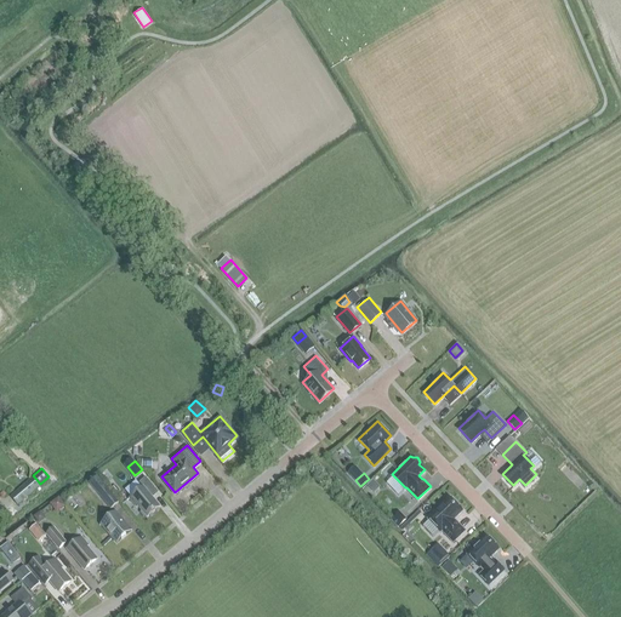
[(87,480),(95,490),(103,483),(96,474),(87,480)]
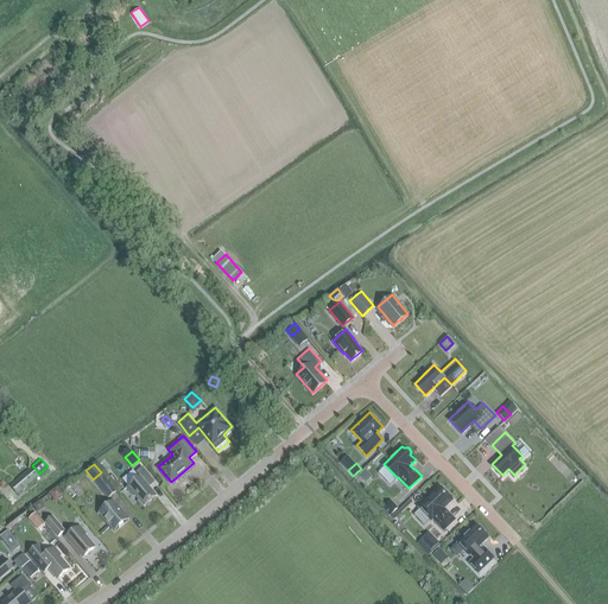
[(10,483),(11,485),(17,493),(39,474),(32,465),(31,465),(10,483)]
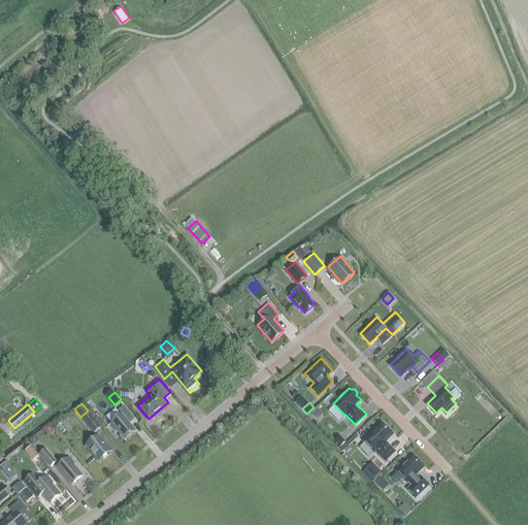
[(117,428),(125,438),(135,429),(127,419),(132,415),(123,404),(118,408),(121,413),(109,422),(116,429),(117,428)]
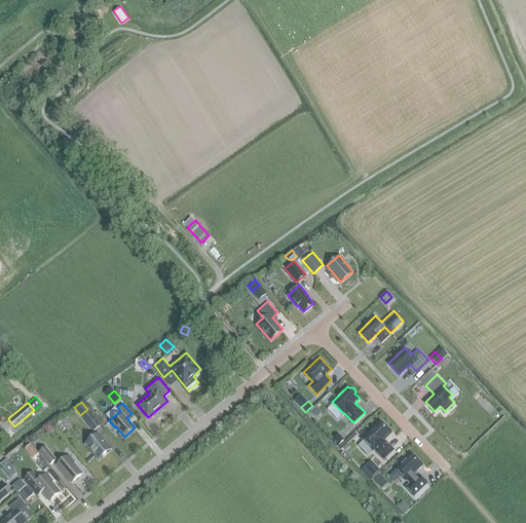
[(316,416),(322,410),(315,404),(310,410),(316,416)]
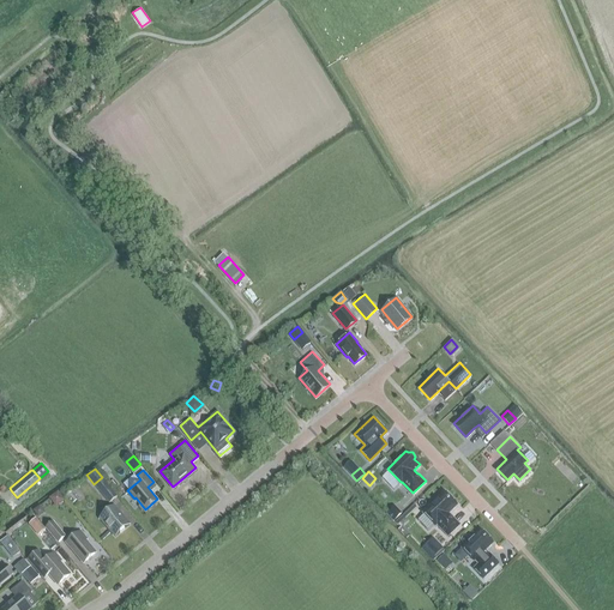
[(101,491),(108,501),(116,494),(108,485),(101,491)]
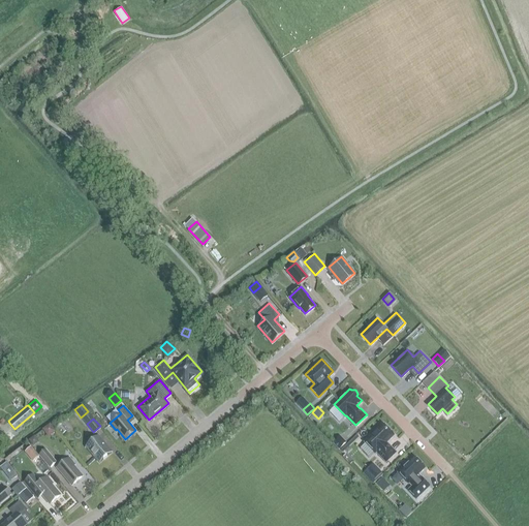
[(48,435),(56,428),(50,421),(41,428),(48,435)]
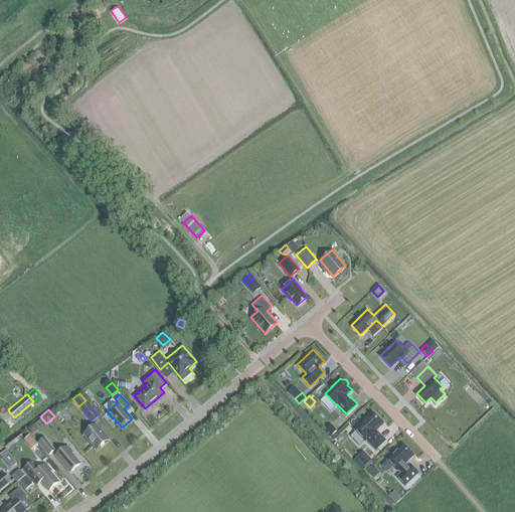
[(385,439),(376,430),(383,422),(372,411),(354,429),(365,440),(366,439),(375,449),(385,439)]
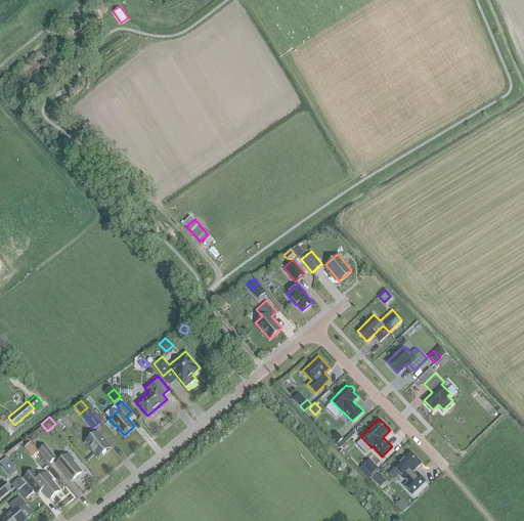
[(37,437),(38,434),(35,430),(29,434),(33,440),(37,437)]
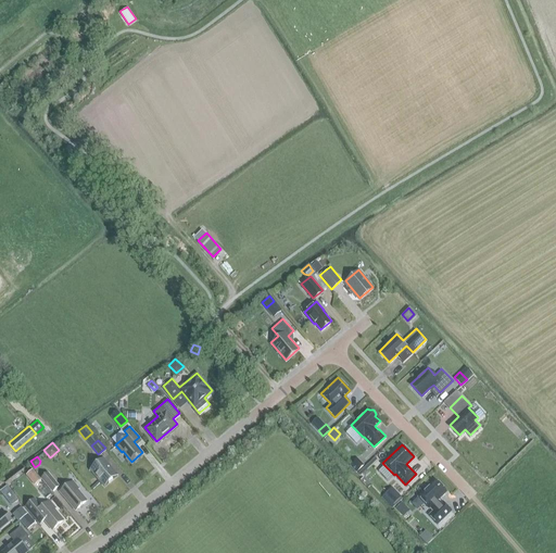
[(90,467),(104,485),(117,474),(103,456),(90,467)]
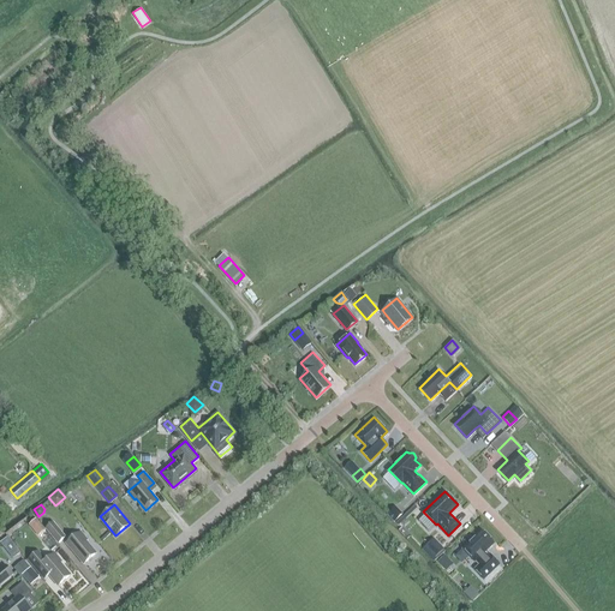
[(394,520),(401,511),(395,505),(387,513),(394,520)]
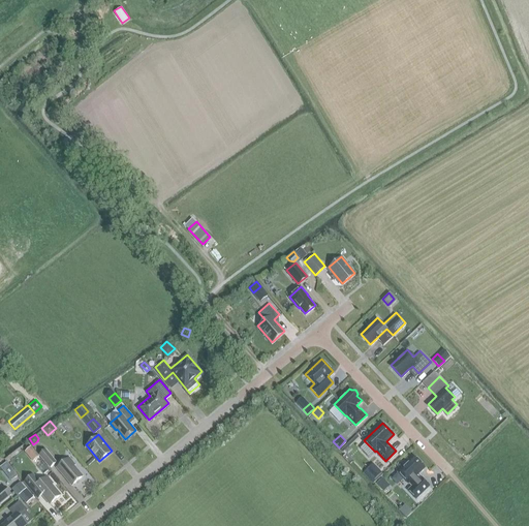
[(25,451),(29,455),(35,450),(31,445),(25,451)]
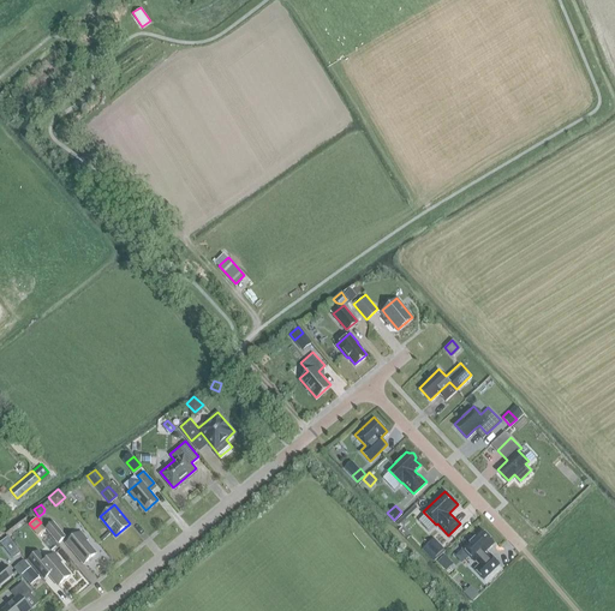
[(45,526),(58,541),(66,535),(53,520),(45,526)]
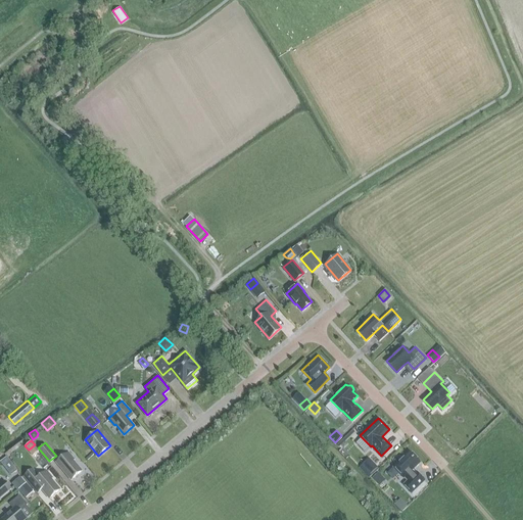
[(393,466),(403,476),(420,461),(410,450),(393,466)]
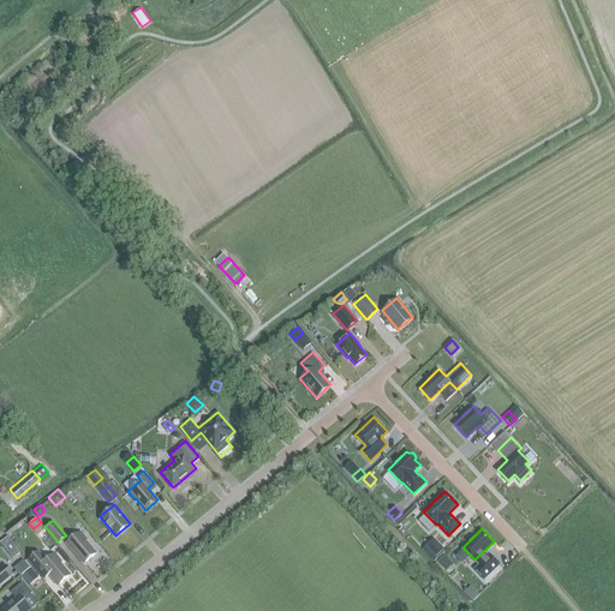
[(66,541),(83,562),(95,552),(84,539),(87,538),(81,529),(66,541)]
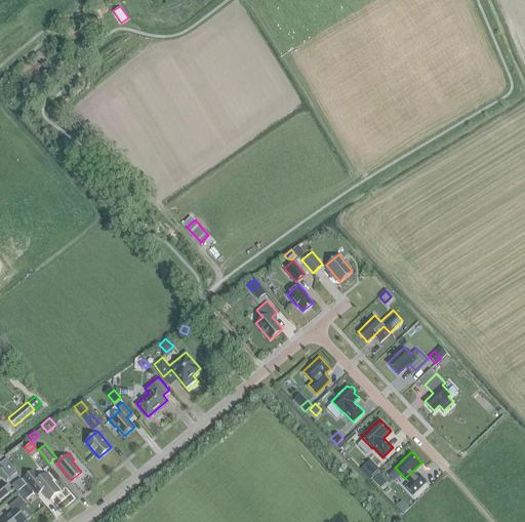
[(6,457),(1,463),(11,475),(16,471),(6,457)]
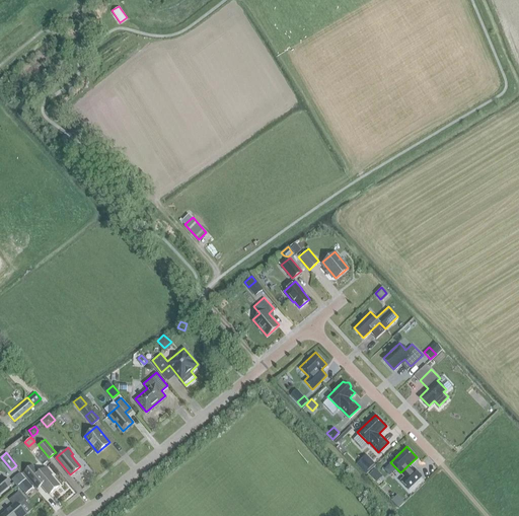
[(358,460),(366,469),(374,461),(365,452),(358,460)]
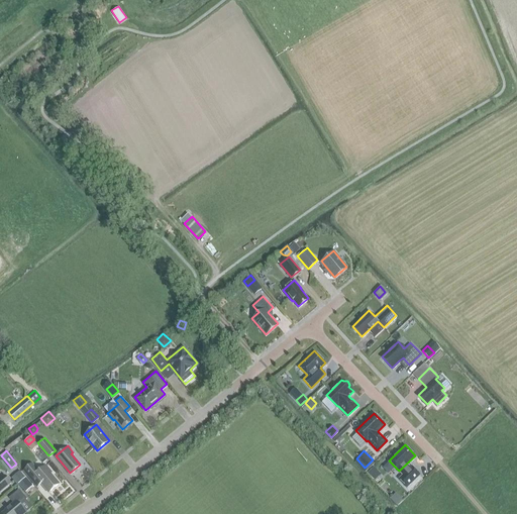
[(48,491),(59,483),(49,472),(52,471),(45,464),(37,471),(31,463),(23,470),(36,486),(40,482),(48,491)]
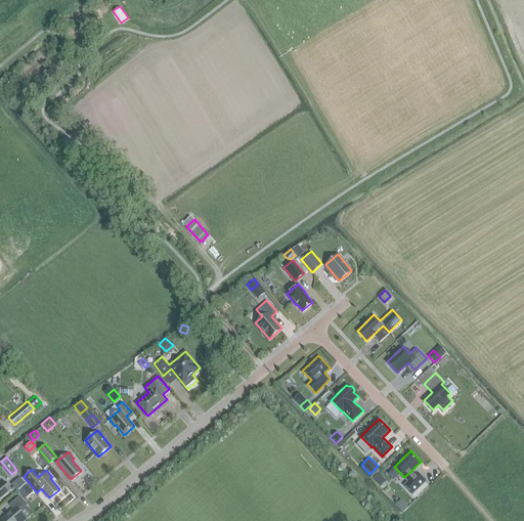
[(380,485),(386,479),(379,471),(373,477),(380,485)]
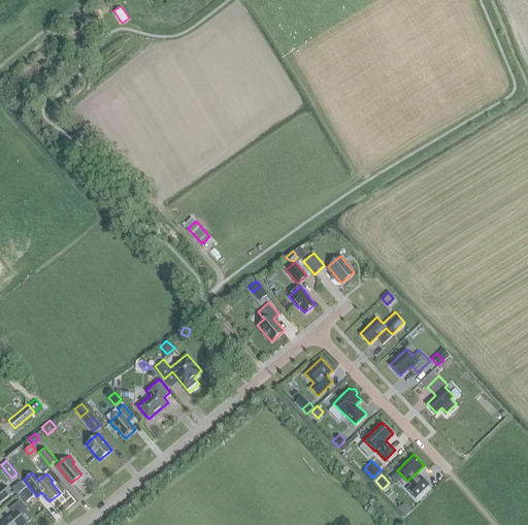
[(420,474),(406,488),(416,496),(429,484),(420,474)]
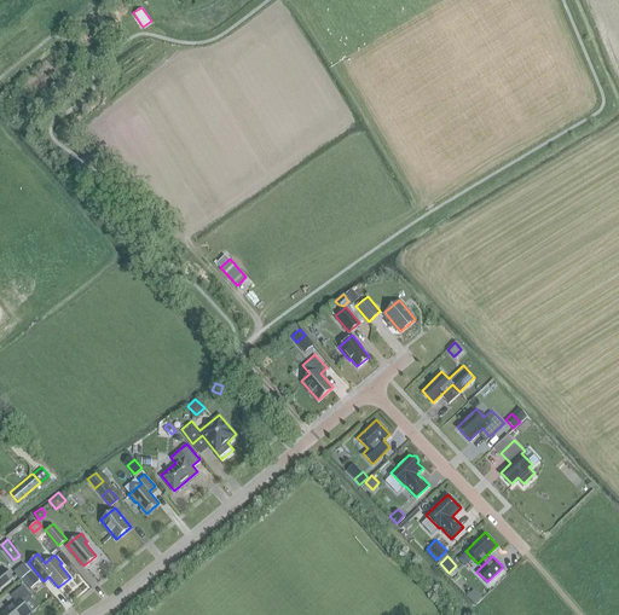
[(18,566),(24,573),(29,569),(23,561),(18,566)]
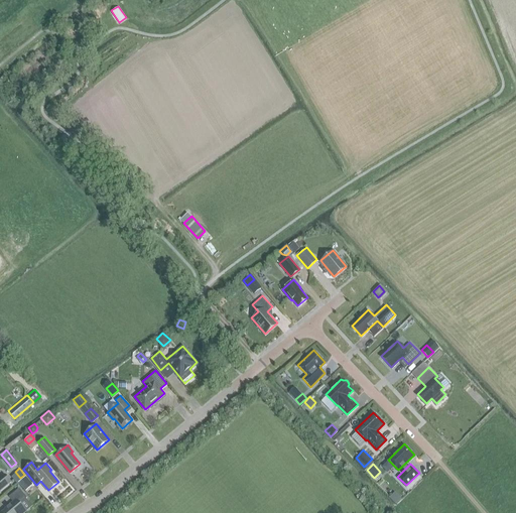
[(0,489),(10,481),(4,473),(0,476),(0,489)]
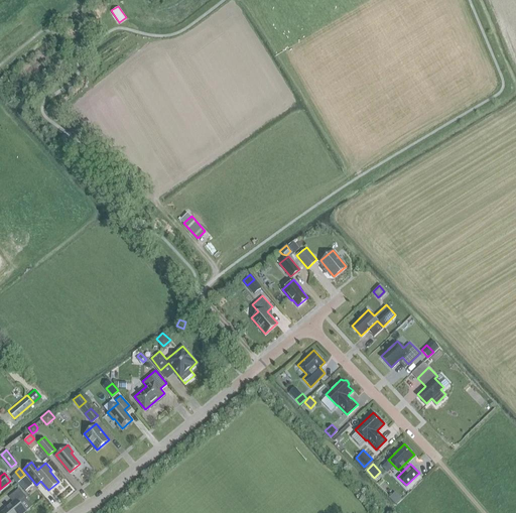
[(24,488),(31,482),(25,475),(18,481),(24,488)]
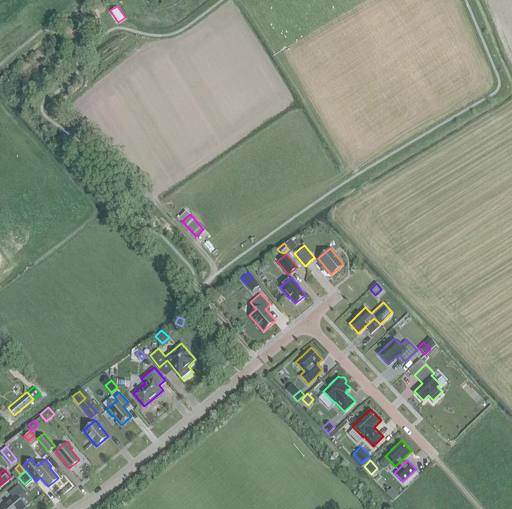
[(1,508),(22,508),(25,506),(19,499),(26,492),(18,483),(8,491),(13,497),(1,508)]
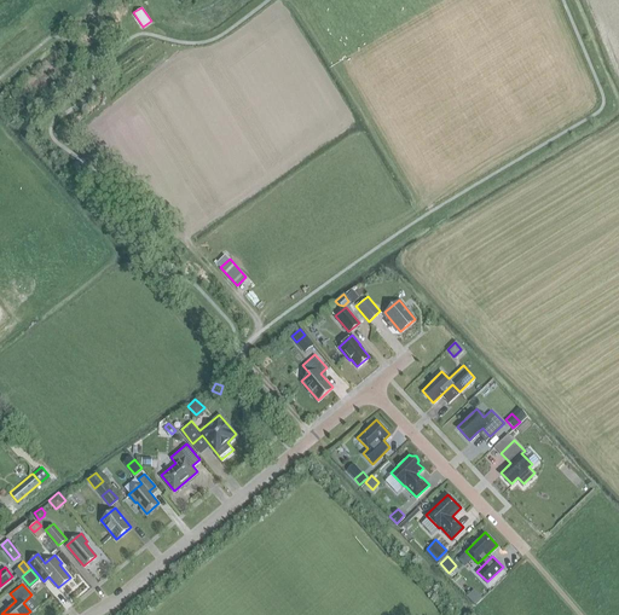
[(467,593),(474,602),(481,596),(473,587),(467,593)]
